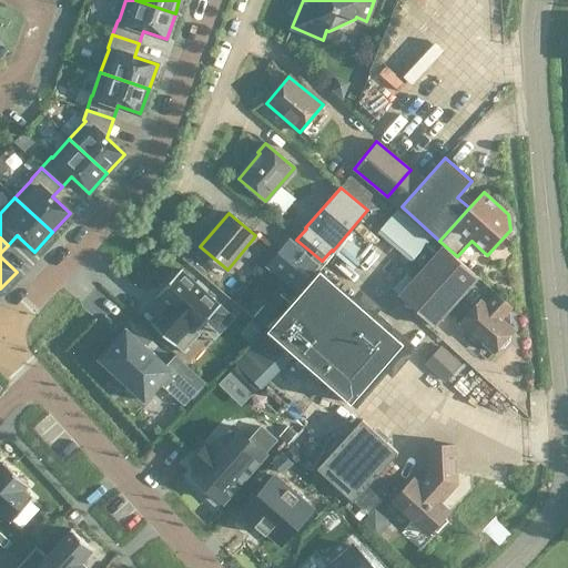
[(296,291),(320,264),(290,240),(266,266),(296,291)]
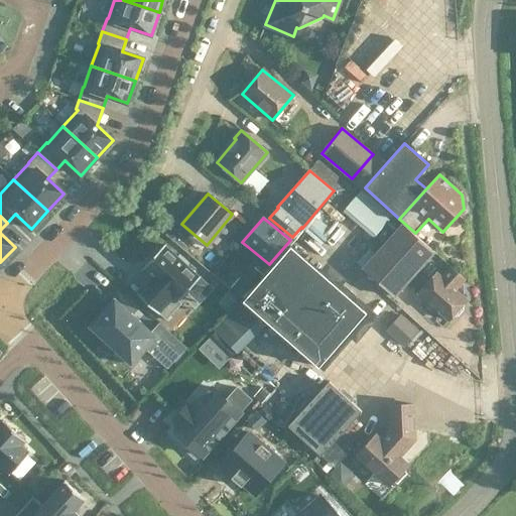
[(394,296),(434,252),(403,224),(363,269),(394,296)]
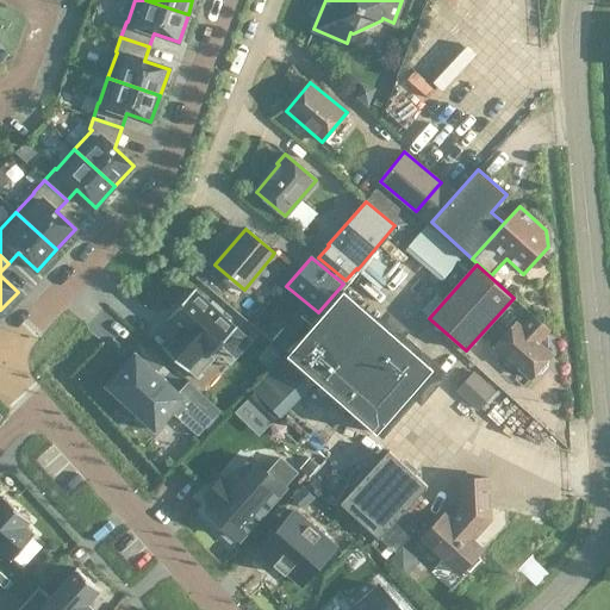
[(195,379),(215,359),(211,355),(236,328),(194,290),(167,318),(180,330),(174,336),(162,348),(195,379)]
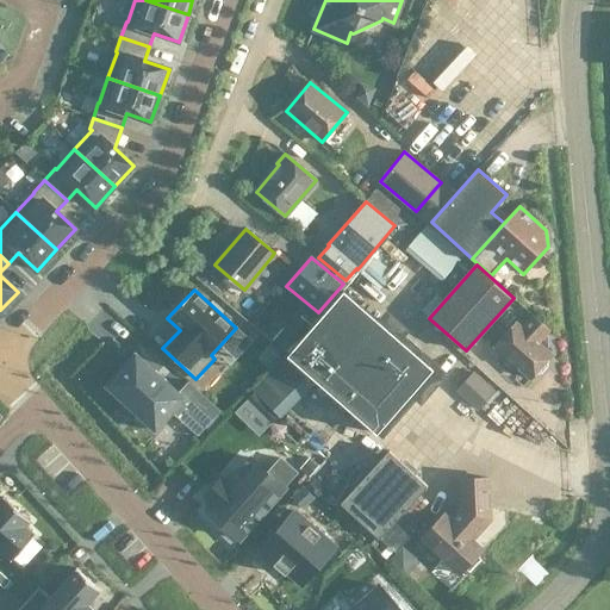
[(286,359),(374,436),(430,373),(341,296),(286,359)]
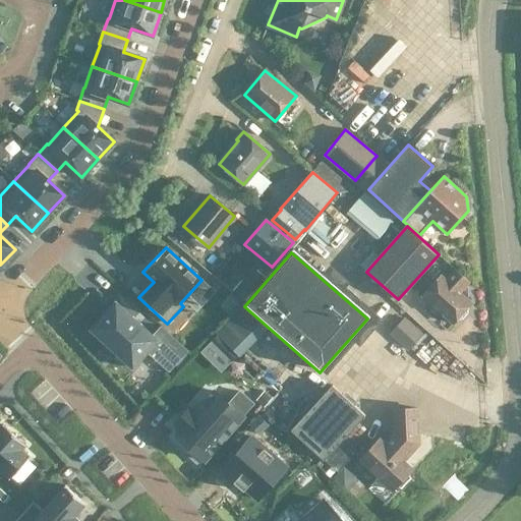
[(441,274),(421,295),(453,323),(457,319),(462,319),(467,312),(467,307),(471,303),(466,299),(467,297),(467,288),(465,286),(469,282),(454,269),(446,279),(441,274)]
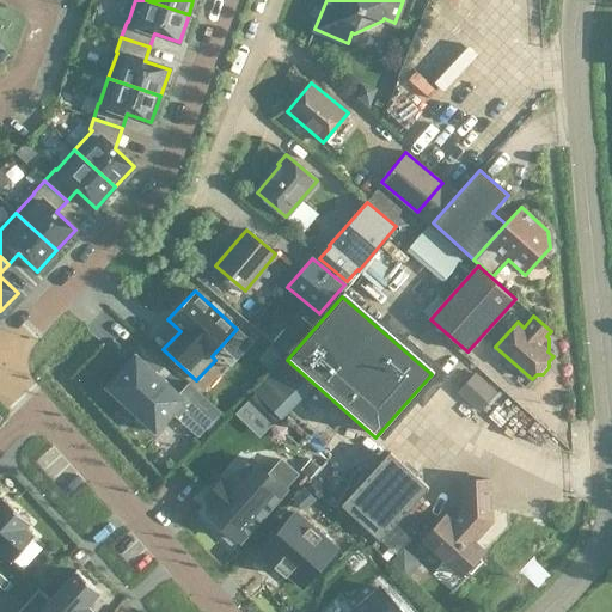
[(280,325),(280,347),(294,347),(294,325),(280,325)]
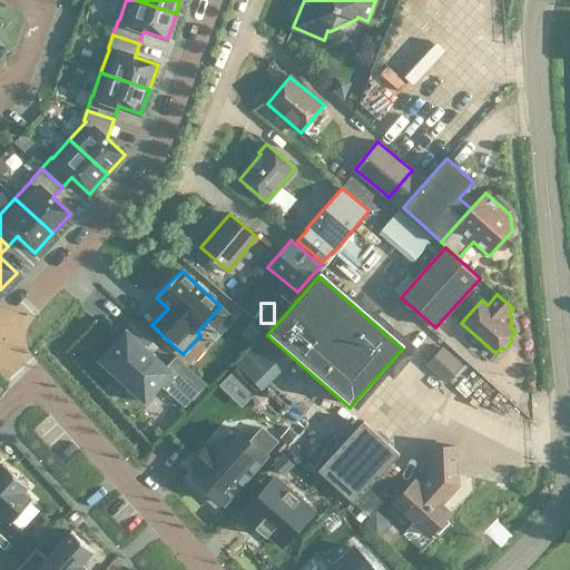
[(166,366),(126,330),(99,360),(145,402),(172,374),(195,395),(206,384),(176,356),(166,366)]
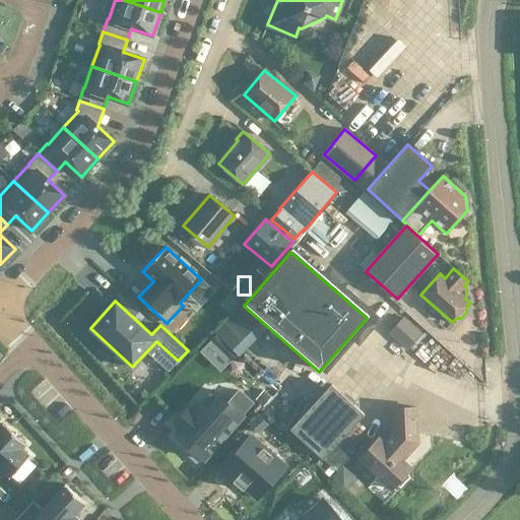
[(407,349),(421,334),(403,318),(390,333),(407,349)]
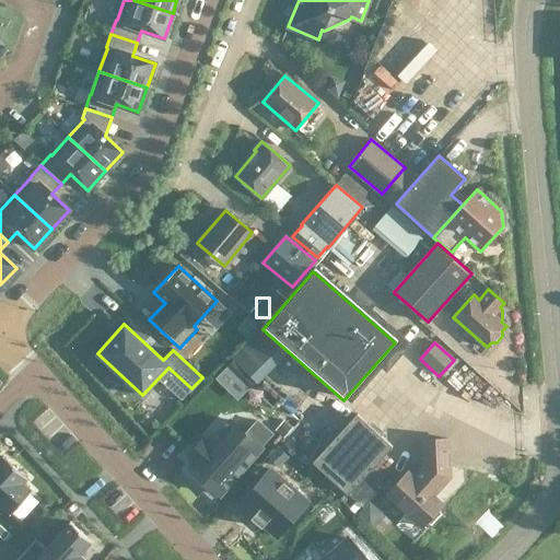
[(369,424),(357,413),(313,462),(348,494),(392,446),(381,436),(385,432),(372,420),(369,424)]
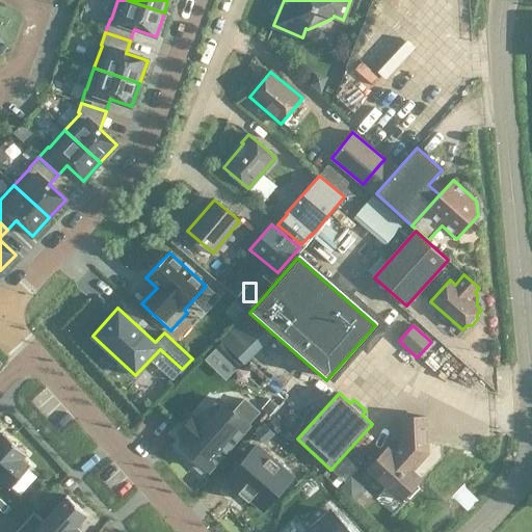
[(193,416),(179,433),(185,439),(179,445),(209,471),(248,425),(247,425),(259,413),(244,399),(233,411),(219,399),(200,422),(193,416)]
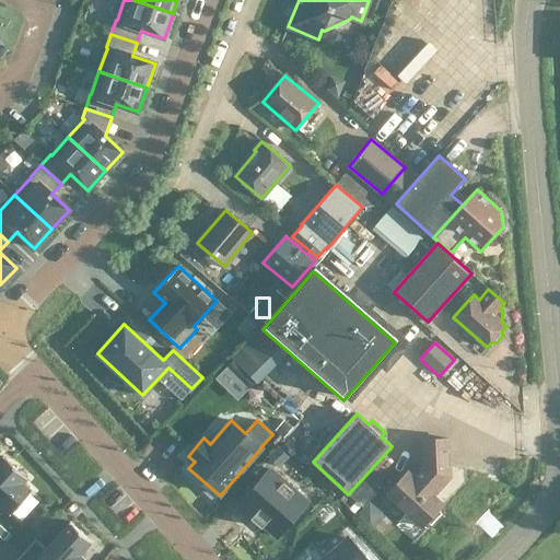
[(386,493),(401,509),(422,527),(427,522),(432,525),(442,514),(438,510),(443,504),(433,496),(451,477),(448,440),(420,441),(422,467),(413,475),(408,470),(386,493)]
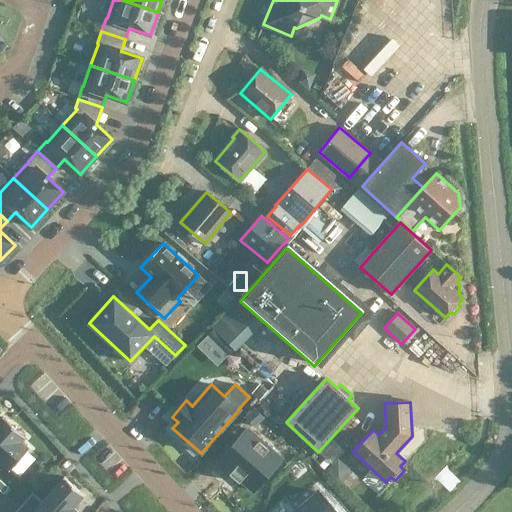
[(0,463),(9,472),(29,449),(21,442),(25,437),(3,417),(0,419),(0,463)]
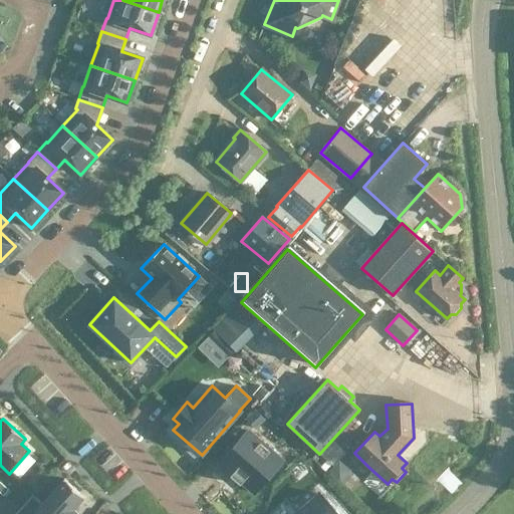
[(249,431),(220,464),(232,475),(231,476),(232,477),(233,476),(240,483),(240,484),(241,485),(242,483),(246,486),(254,493),(257,489),(276,468),(282,460),(274,453),(249,431)]
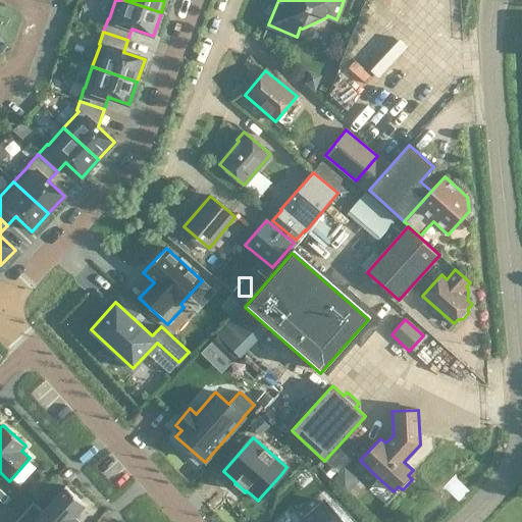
[(33,503),(15,521),(79,521),(80,521),(75,517),(87,505),(65,486),(64,487),(43,511),(33,503)]
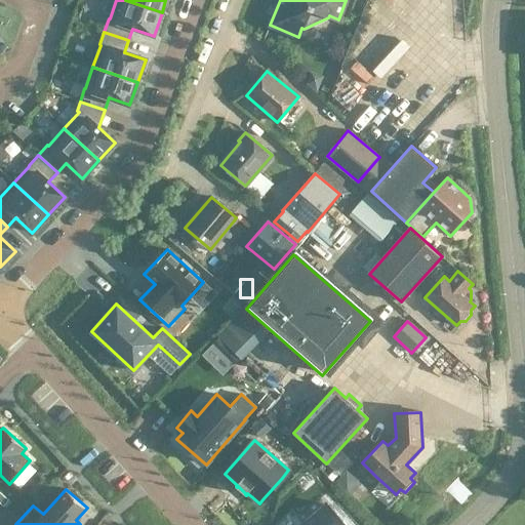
[(0,492),(0,503),(3,507),(8,500),(4,496),(0,492)]
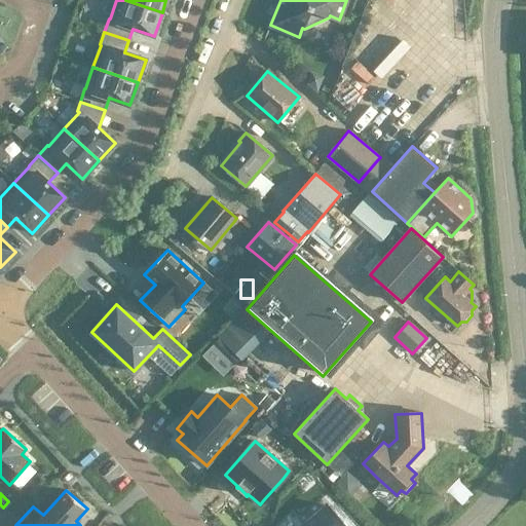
[(346,525),(327,505),(304,525),(346,525)]
